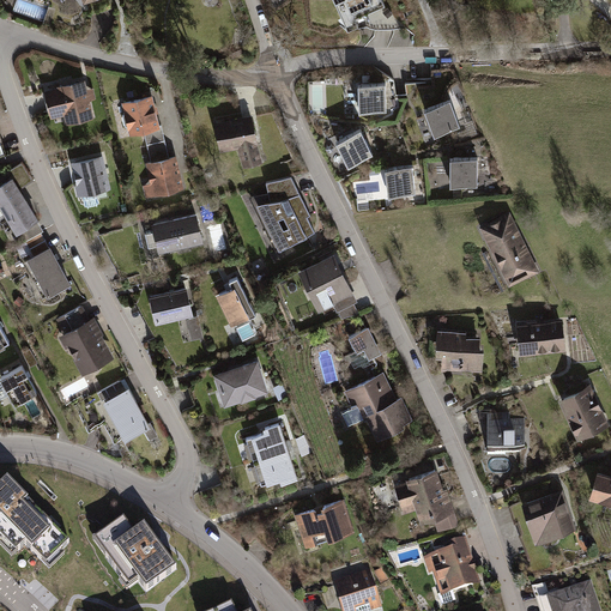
[(333,0),(344,26),(355,23),(351,13),(379,2),(377,0),(333,0)]
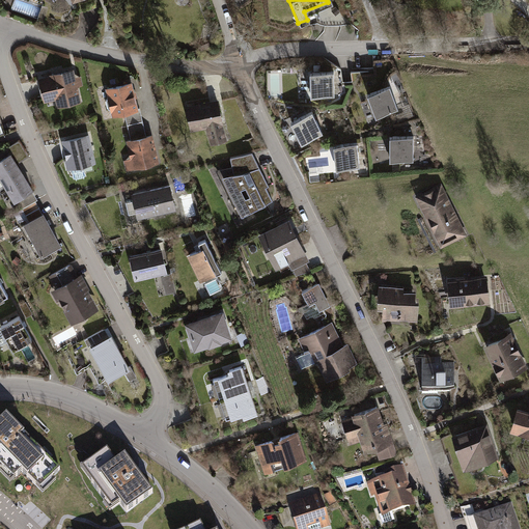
[(75,76),(73,70),(37,79),(44,104),(55,101),(56,108),(81,102),(77,86),(82,85),(80,75),(75,76)]
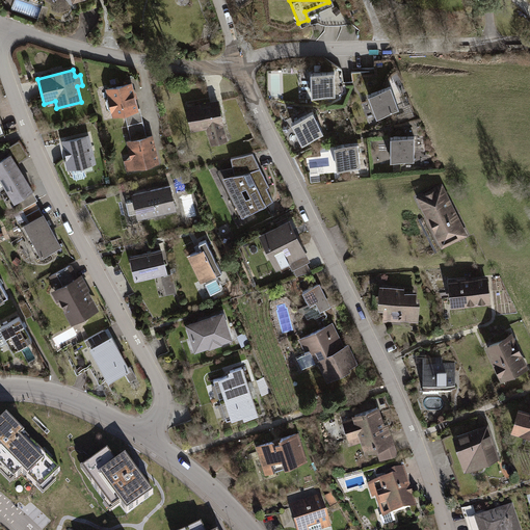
[(333,72),(310,73),(311,96),(322,96),(334,95),(333,72)]
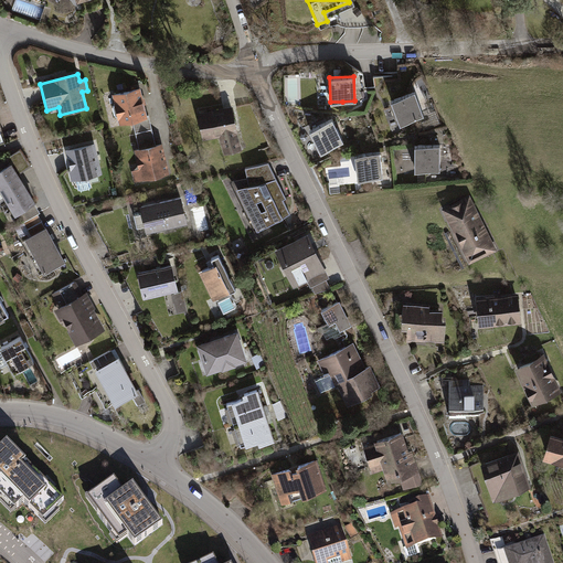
[(138,87),(112,93),(113,103),(112,107),(114,115),(117,118),(117,121),(130,118),(144,116),(138,87)]
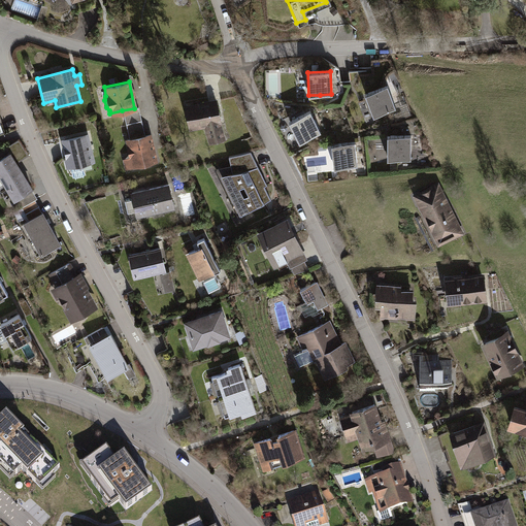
[(387,86),(365,94),(372,116),(394,108),(387,86)]
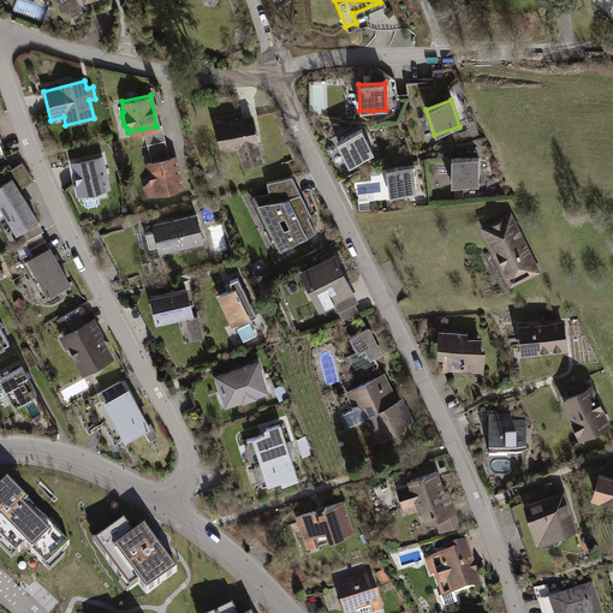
[(253,114),(214,121),(220,152),(237,149),(240,168),(261,164),(253,114)]
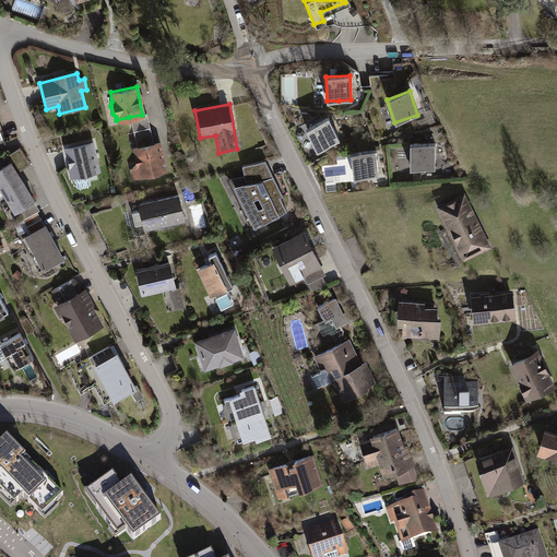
[(142,115),(129,117),(132,131),(150,128),(146,114),(142,115)]
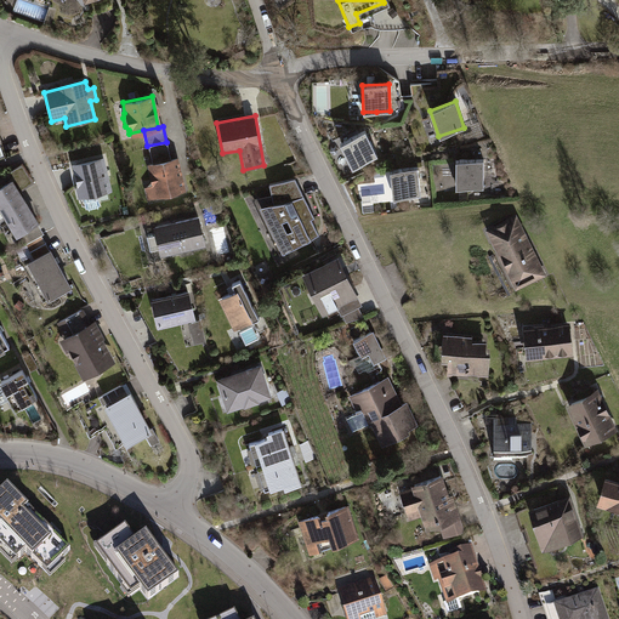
[(364,130),(340,142),(352,166),(376,155),(364,130)]
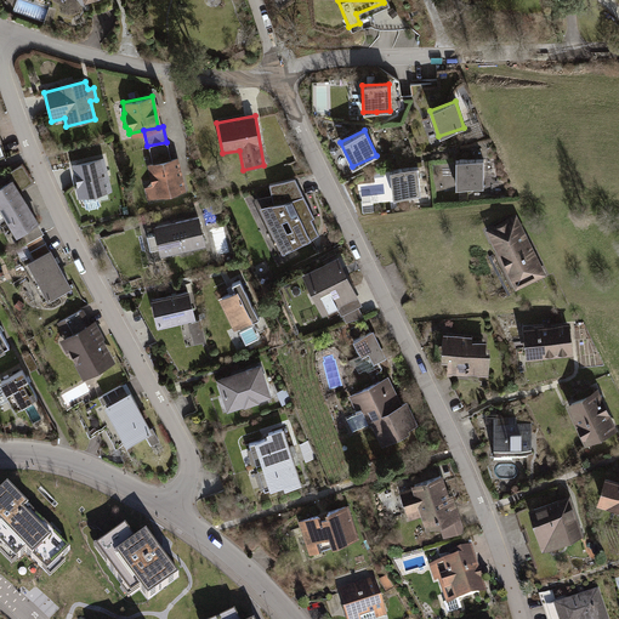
[(169,158),(166,142),(147,146),(151,162),(169,158)]
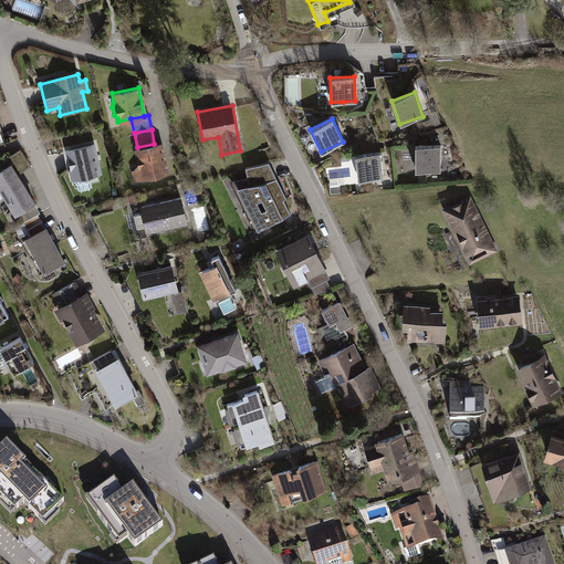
[(154,144),(137,147),(133,148),(137,167),(131,168),(133,181),(168,174),(162,142),(154,144)]
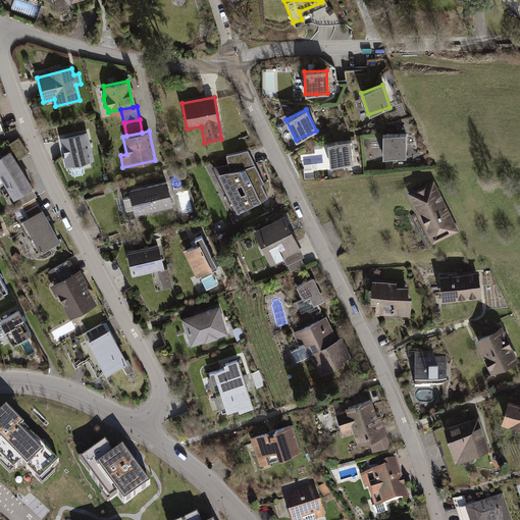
[(86,133),(60,139),(66,167),(68,166),(70,176),(84,173),(81,164),(92,161),(86,133)]
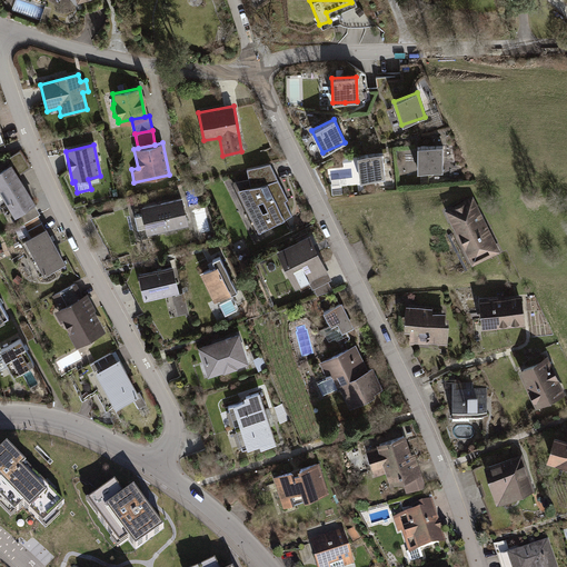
[(444,145),(418,146),(419,170),(444,170),(444,145)]
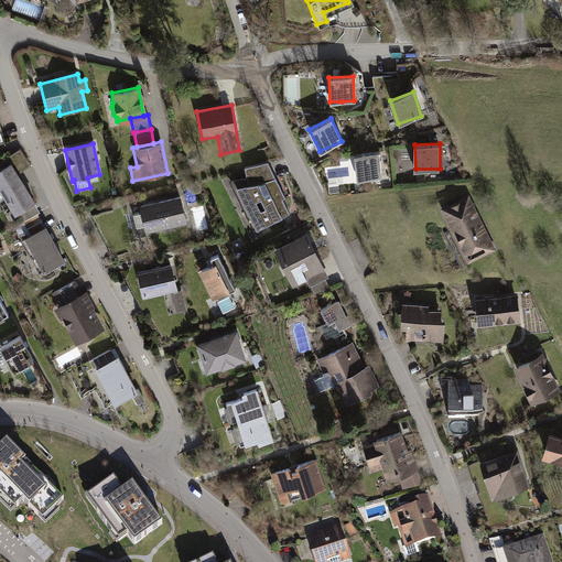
[(10,164),(15,174),(29,166),(19,150),(6,158),(10,164)]
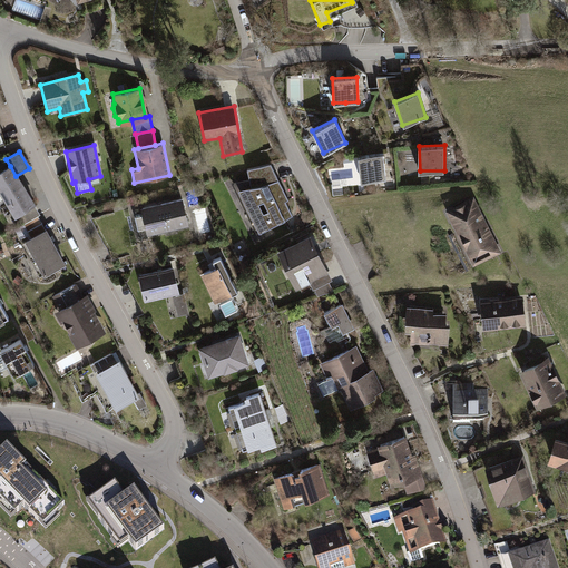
[(383,153),(358,155),(360,179),(384,178),(383,153)]
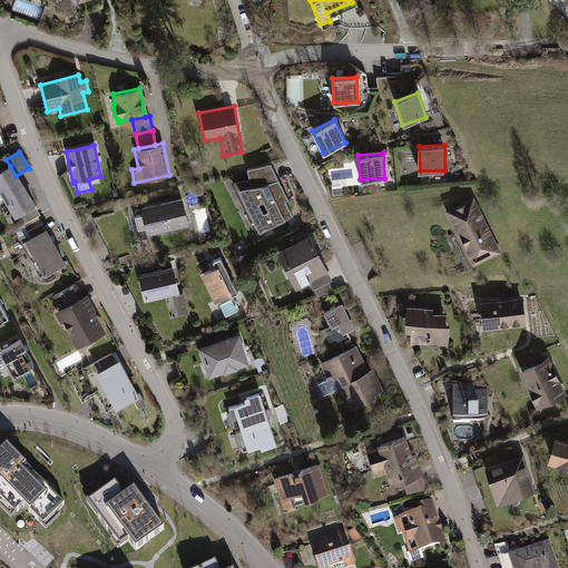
[(250,236),(292,216),(285,202),(287,201),(270,164),(247,169),(250,178),(231,183),(235,192),(229,194),(250,236)]
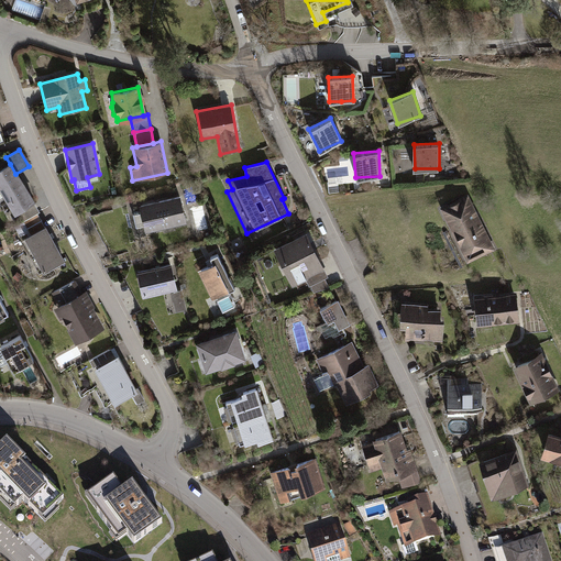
[(0,191),(14,217),(34,205),(15,174),(10,164),(0,169),(0,191)]
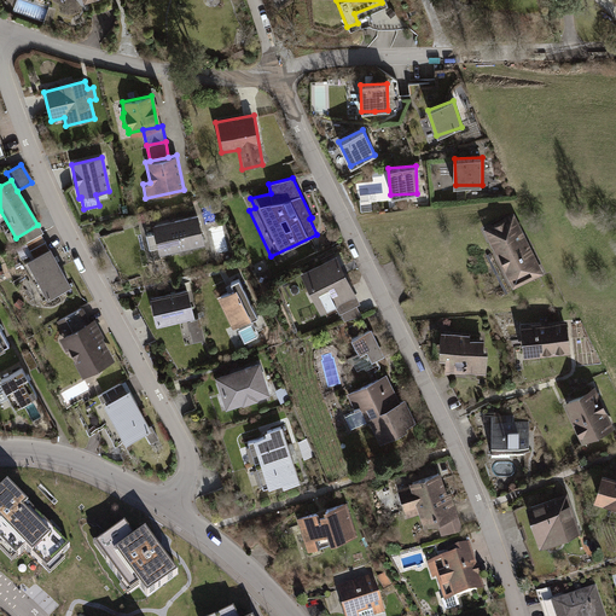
[(482,230),(512,290),(544,275),(513,214),(482,230)]
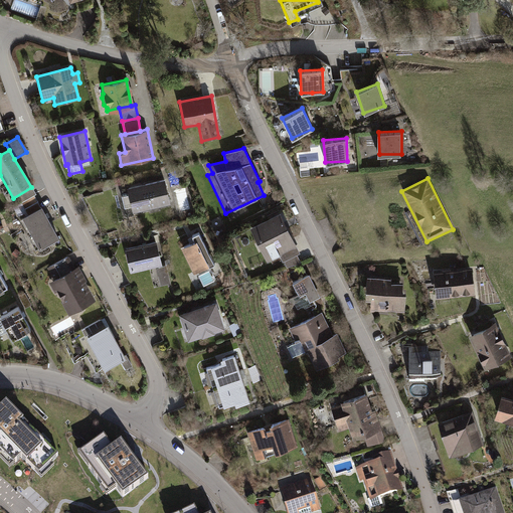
[(165,179),(128,187),(129,195),(122,197),(124,209),(132,208),(133,213),(170,205),(165,179)]
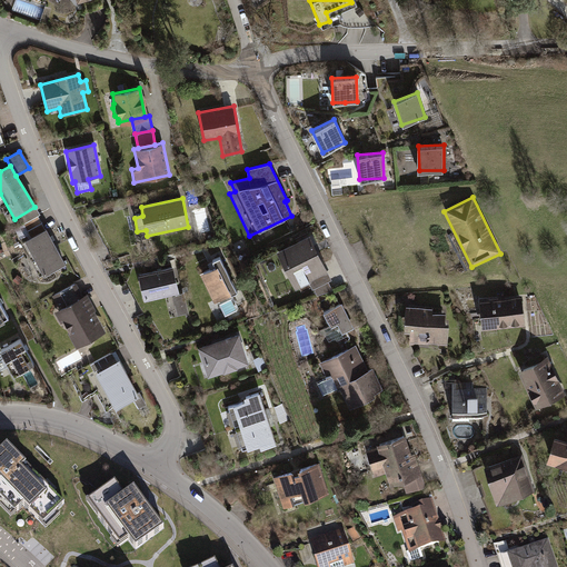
[(21,225),(30,239),(46,230),(37,216),(21,225)]
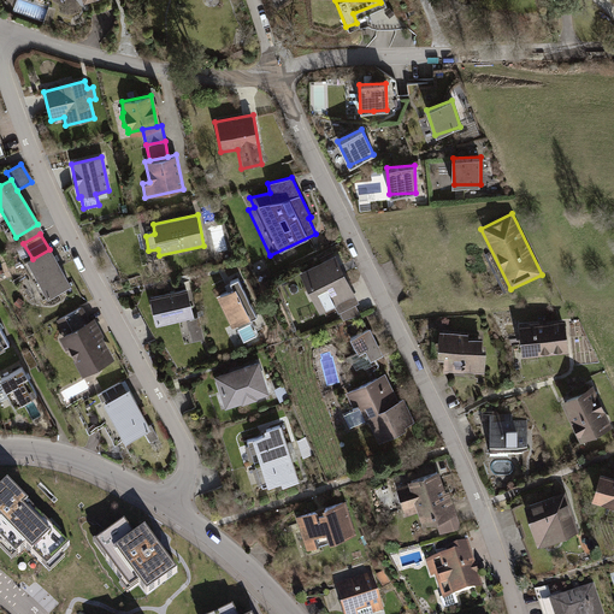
[(43,302),(70,287),(49,249),(33,259),(22,265),(43,302)]
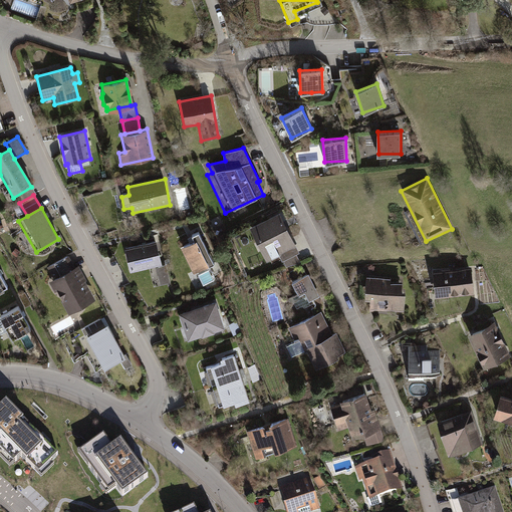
[(266,263),(278,256),(295,248),(279,215),(250,230),(266,263)]
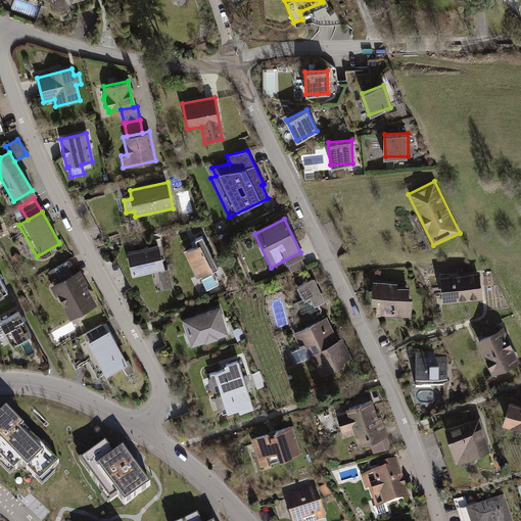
[(222,220),(210,226),(217,238),(229,232),(222,220)]
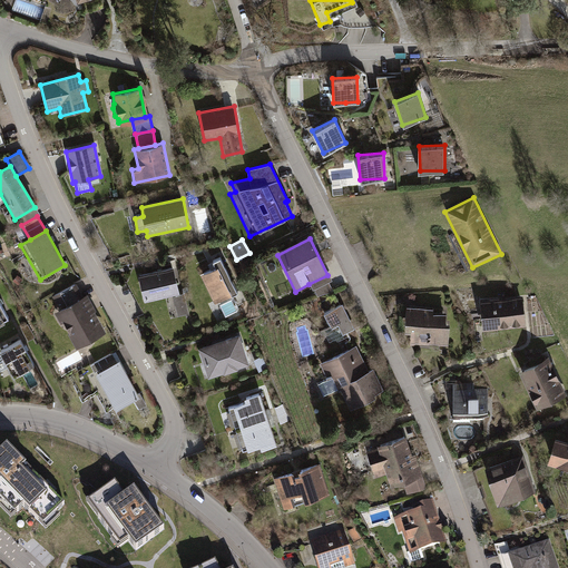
[(215,266),(201,273),(215,306),(212,307),(217,320),(225,316),(226,321),(240,314),(231,296),(236,293),(219,256),(212,260),(215,266)]
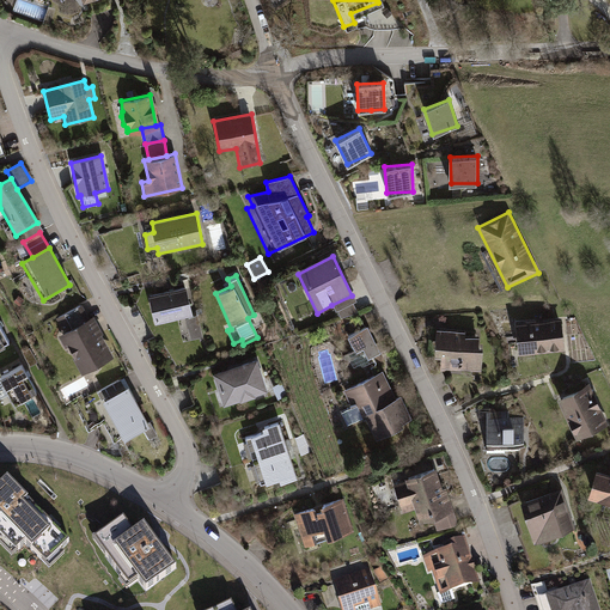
[(185,287),(147,296),(154,324),(184,318),(191,316),(185,287)]
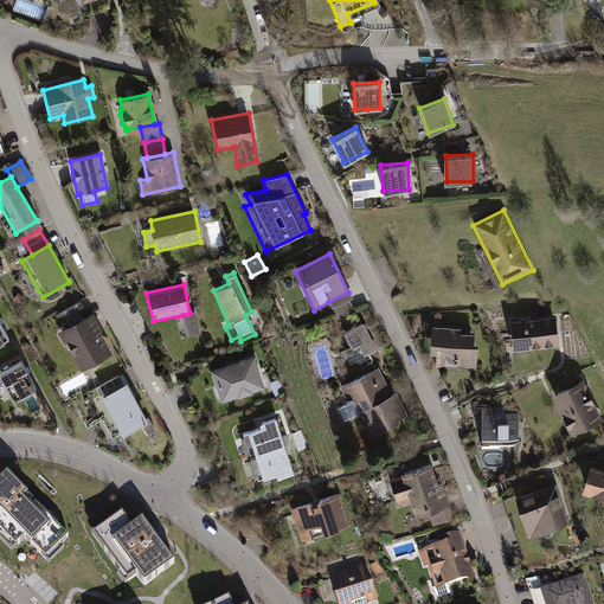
[(352,300),(348,293),(328,302),(332,309),(334,308),(338,314),(352,308),(348,301),(352,300)]
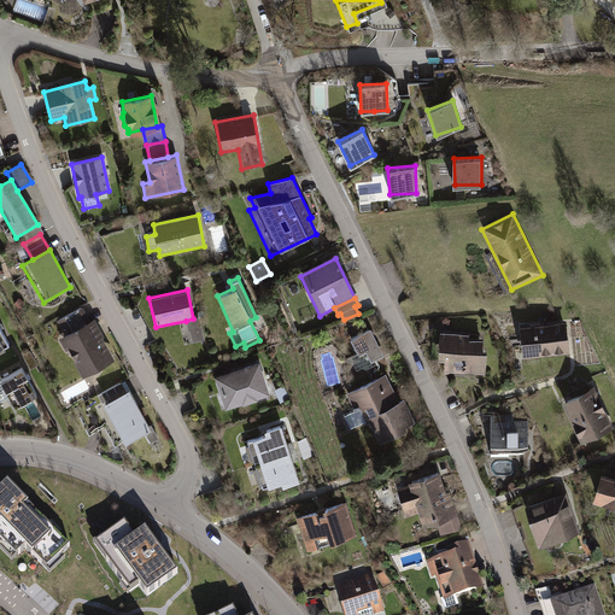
[(56,321),(63,335),(89,322),(82,308),(56,321)]
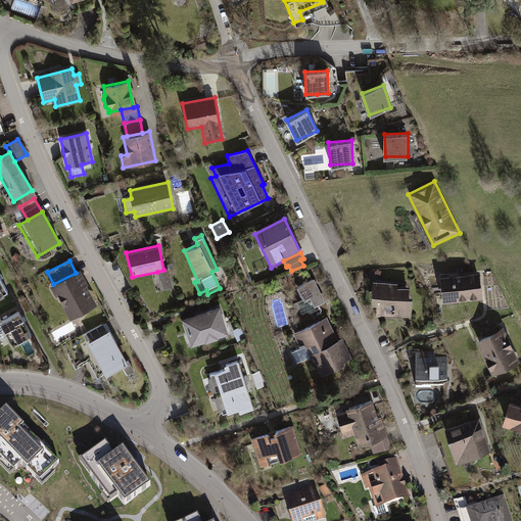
[(163,270),(157,272),(161,290),(172,288),(168,269),(163,270)]
